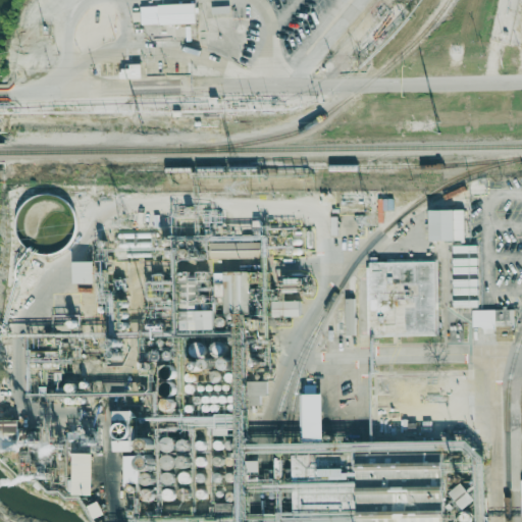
[(140,4),(141,10),(134,10),(134,19),(142,18),(142,22),(160,22),(195,21),(195,1),(158,2),(158,4),(140,4)]
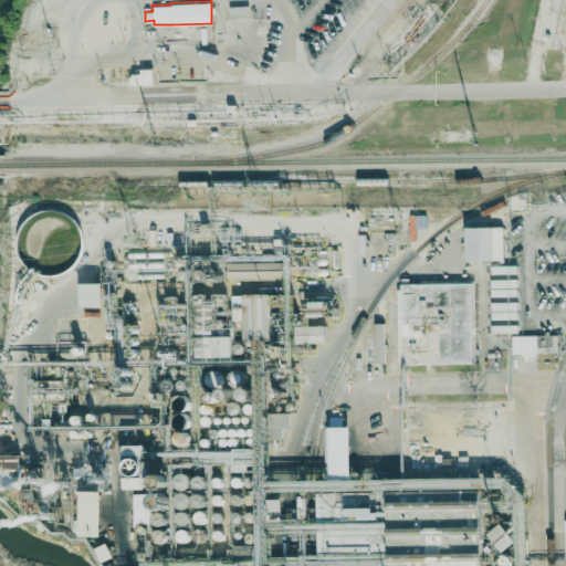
[(230,6),(230,13),(249,12),(249,4),(230,6)]
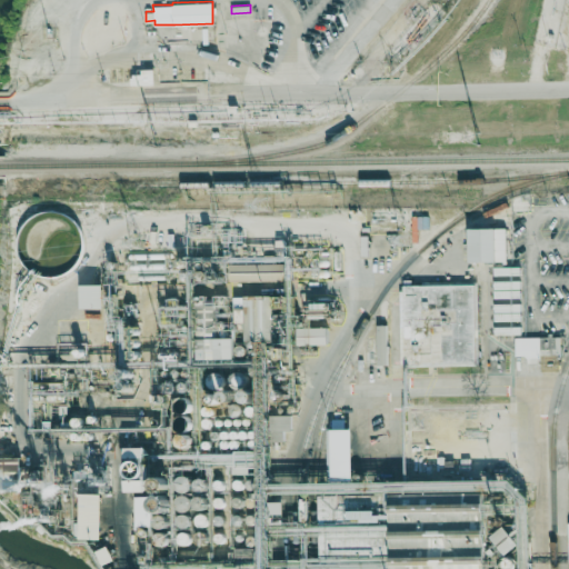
[(132,72),(133,76),(131,76),(131,83),(155,83),(153,67),(141,68),(141,72),(132,72)]
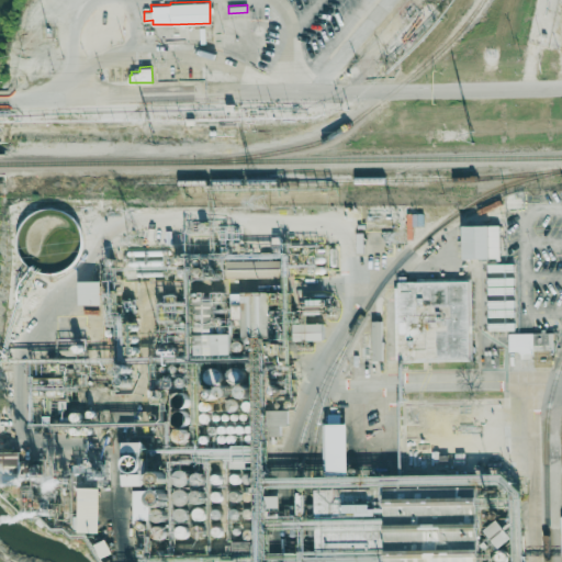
[(462,226),(462,259),(499,258),(498,225),(462,226)]
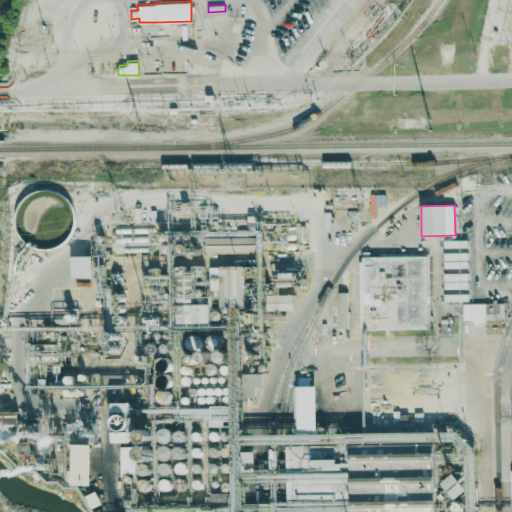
[(72,278),(92,277),(91,256),(71,257),(72,278)]
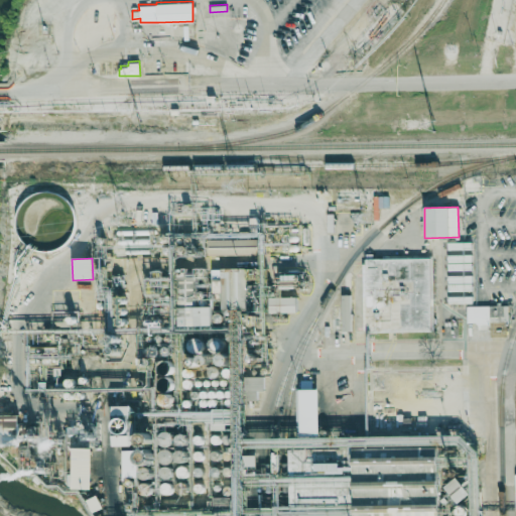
[(362,259),(363,333),(433,332),(431,258),(362,259)]
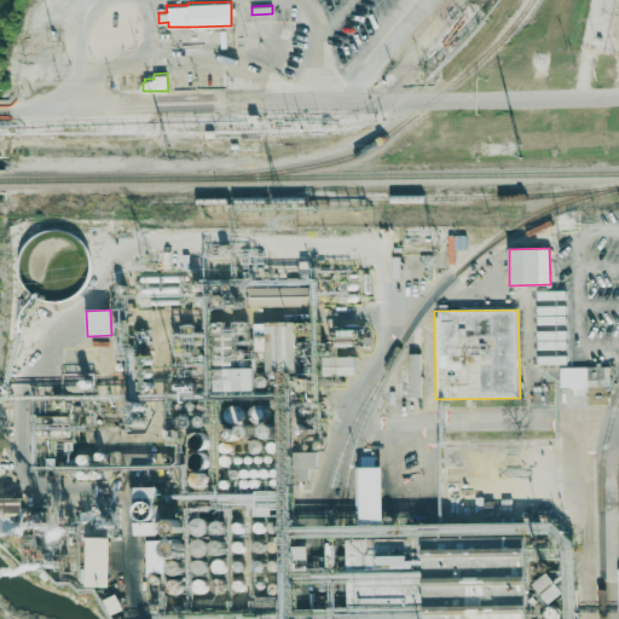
[(266,371),(296,370),(296,323),(264,323),(264,325),(256,327),(256,352),(266,352),(266,371)]
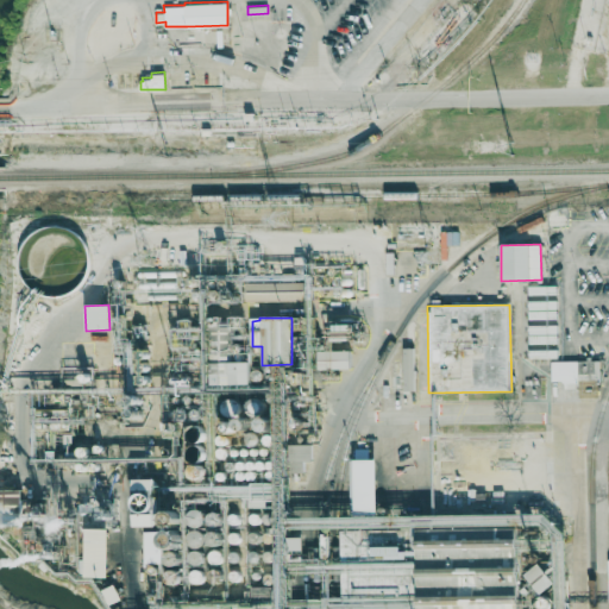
[(413,349),(402,349),(403,390),(414,390),(413,349)]
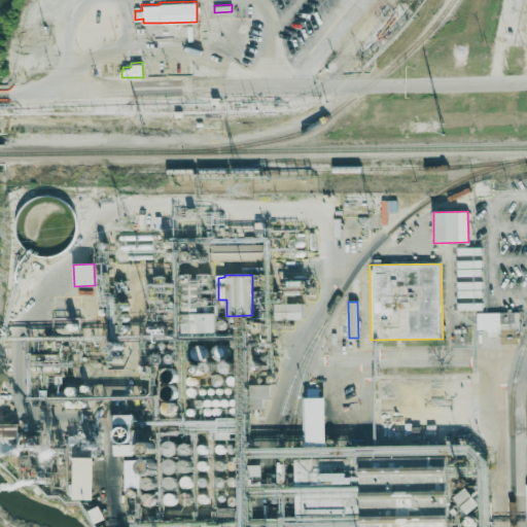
[(303,304),(276,305),(276,320),(303,319),(303,304)]
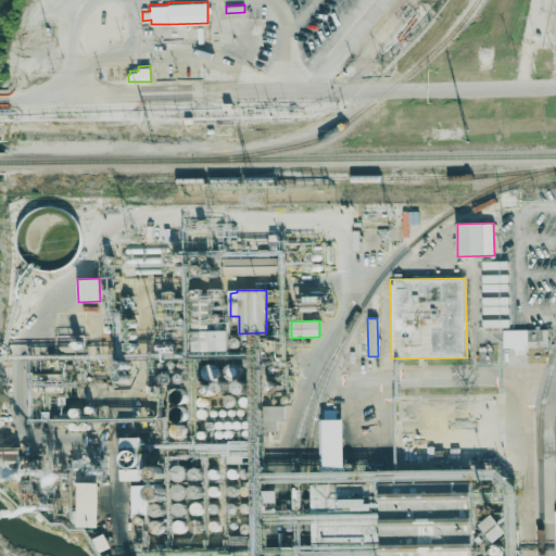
[(503,349),(514,349),(514,355),(528,355),(528,346),(547,346),(547,329),(502,330),(503,349)]
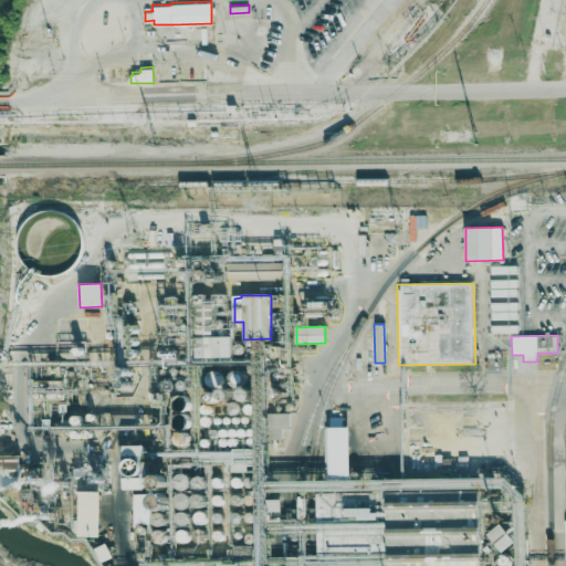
[(233,357),(232,336),(215,336),(215,358),(233,357)]
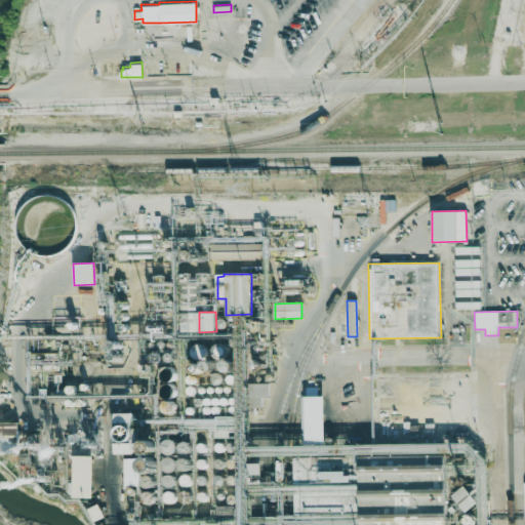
[(218,356),(227,354),(225,345),(215,347),(218,356)]
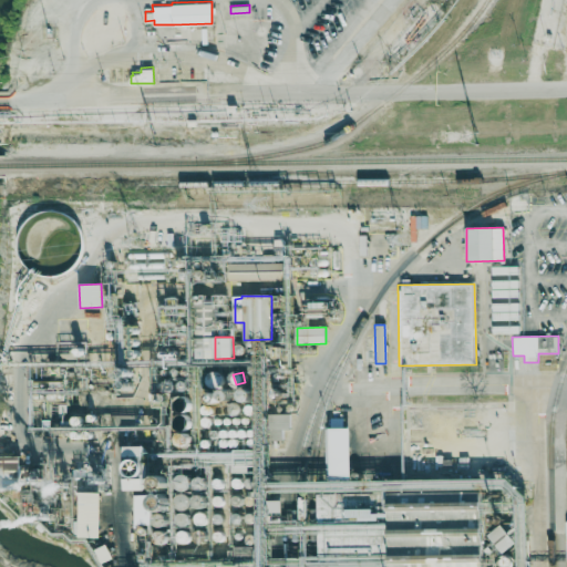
[(220,385),(219,373),(209,374),(210,387),(220,385)]
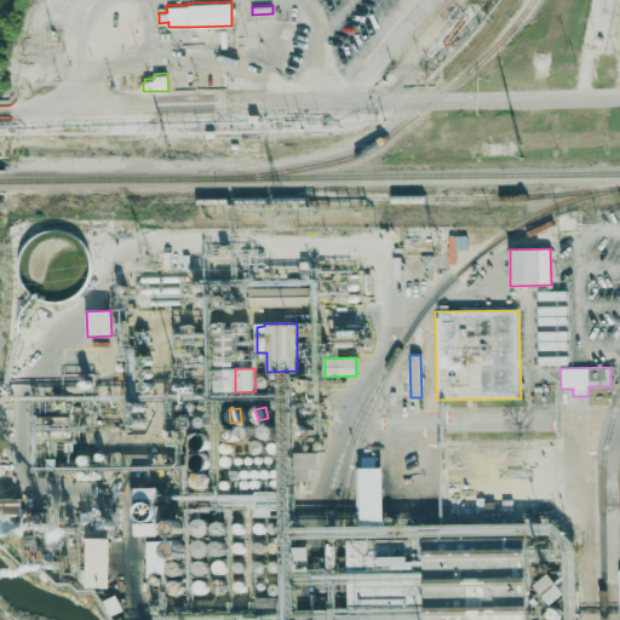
[(317,470),(316,453),(294,453),(296,482),(310,481),(309,470),(317,470)]
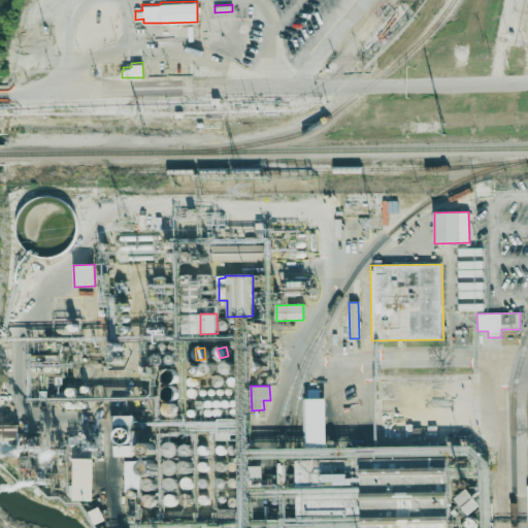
[(327,444),(327,398),(305,399),(306,444),(327,444)]
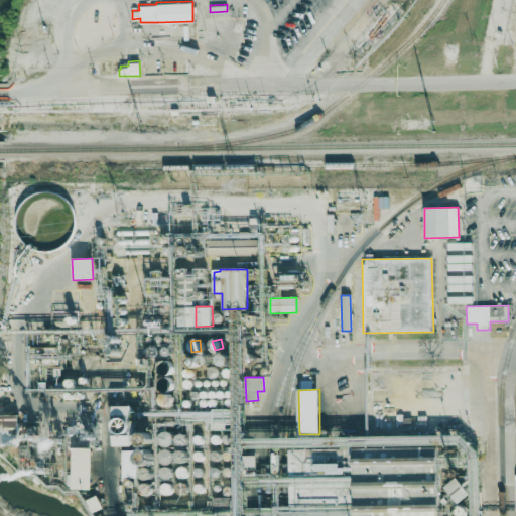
[(172,394),(160,396),(162,407),(174,405),(172,394)]
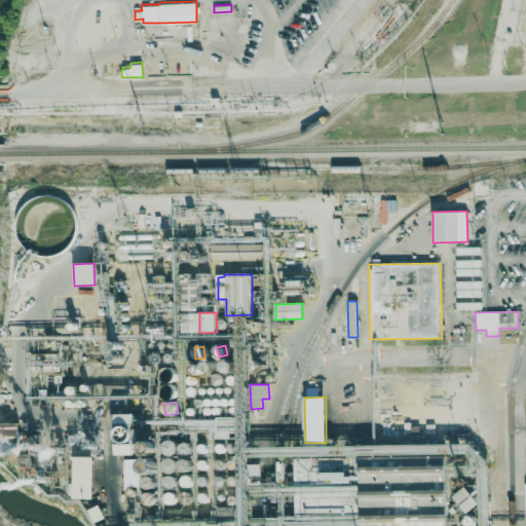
[(115,455),(133,455),(134,415),(115,414),(115,426),(116,426),(115,455)]
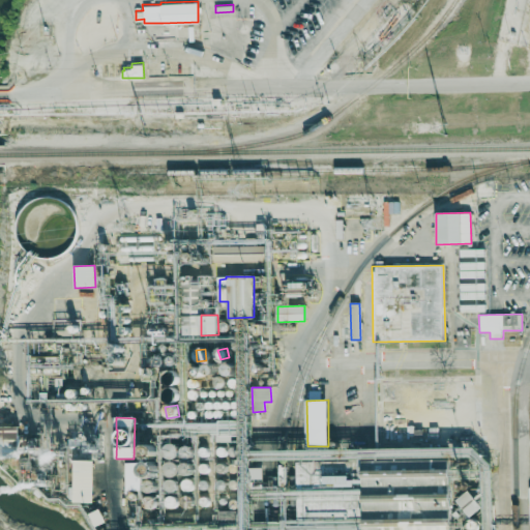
[(0,458),(20,458),(20,449),(26,449),(26,431),(0,432),(0,458)]
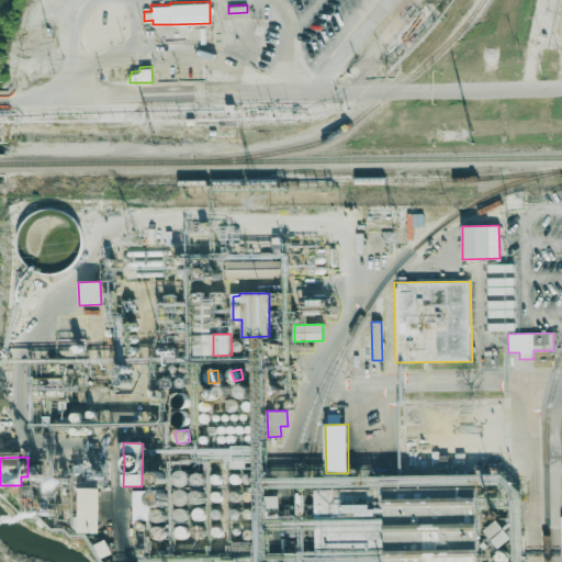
[(183,487),(188,473),(176,469),(171,484),(183,487)]
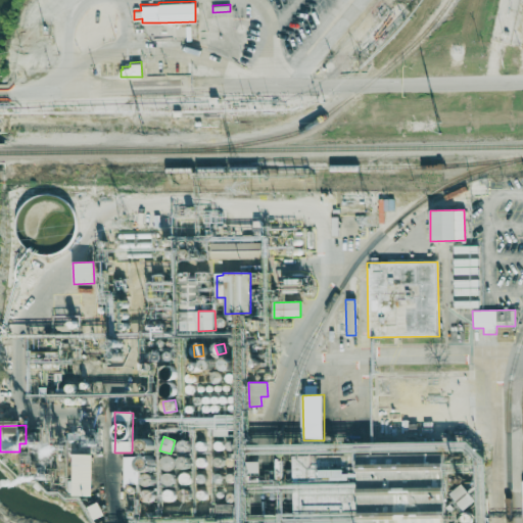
[(446,522),(442,468),(462,461),(446,455),(453,448),(429,439),(355,446),(358,471),(335,473),(336,475),(323,495),(336,511),(346,510),(352,505),(353,505),(354,522),(446,522)]
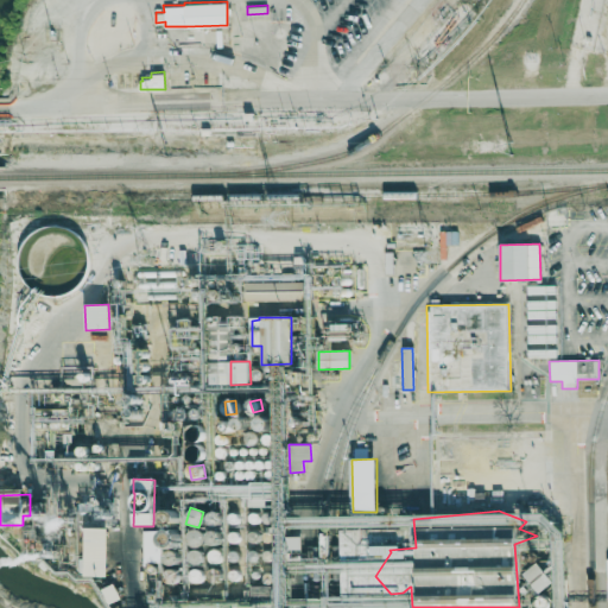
[(108,577),(109,529),(86,529),(84,577),(108,577)]
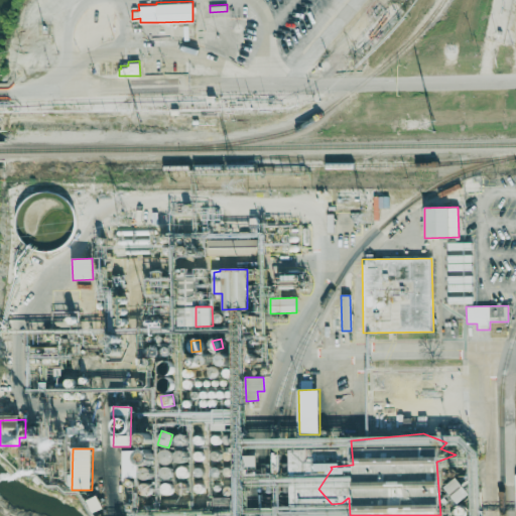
[(158,463),(170,465),(172,452),(160,449),(158,463)]
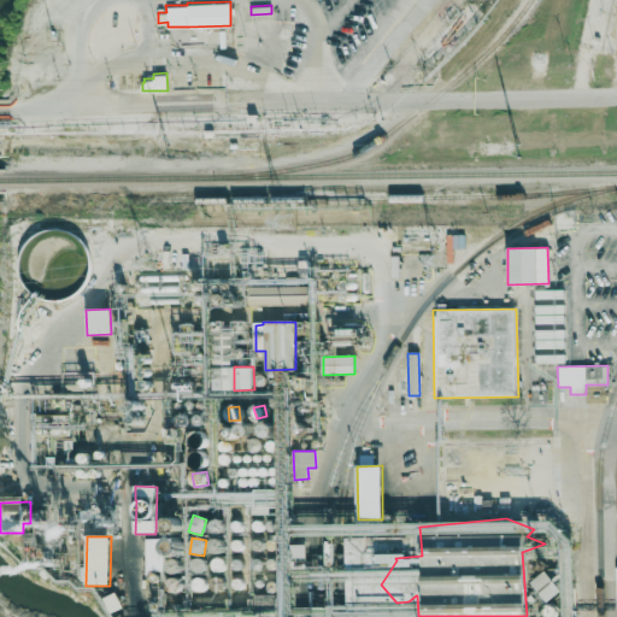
[(146,571),(164,570),(164,554),(177,554),(177,539),(145,539),(146,571)]
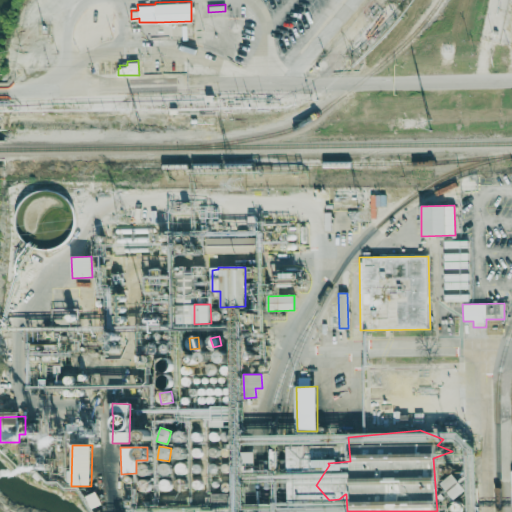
[(175,448),(174,458),(184,459),(186,449),(175,448)]
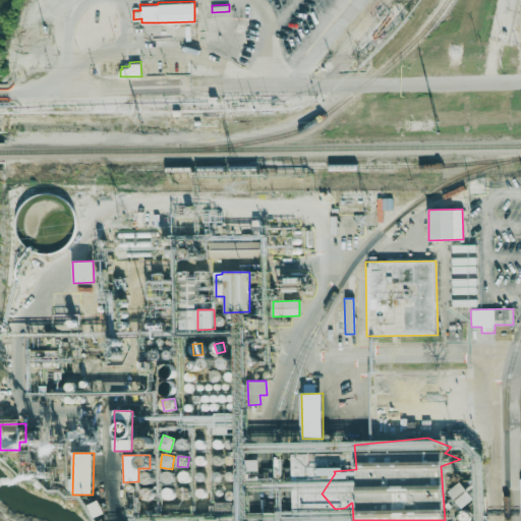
[(173,471),(162,472),(163,483),(174,482),(173,471)]
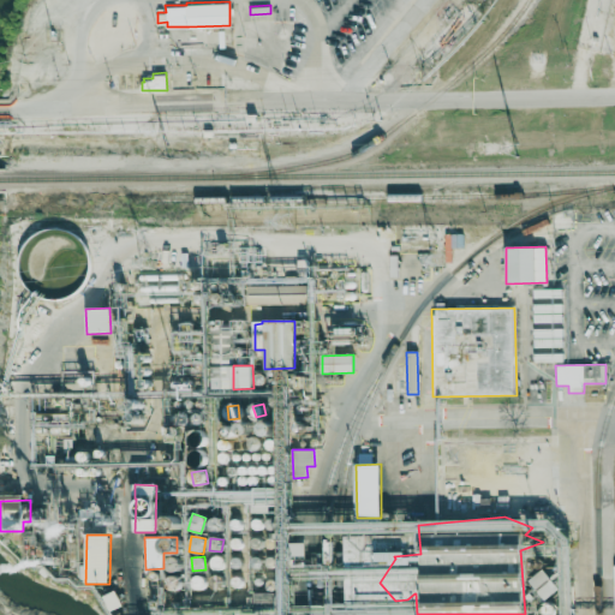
[(213,556),(212,568),(224,569),(224,557),(213,556)]
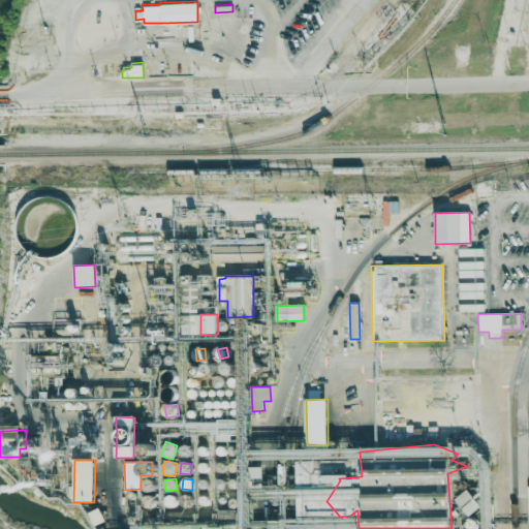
[(144,480),(144,491),(154,491),(154,480),(144,480)]
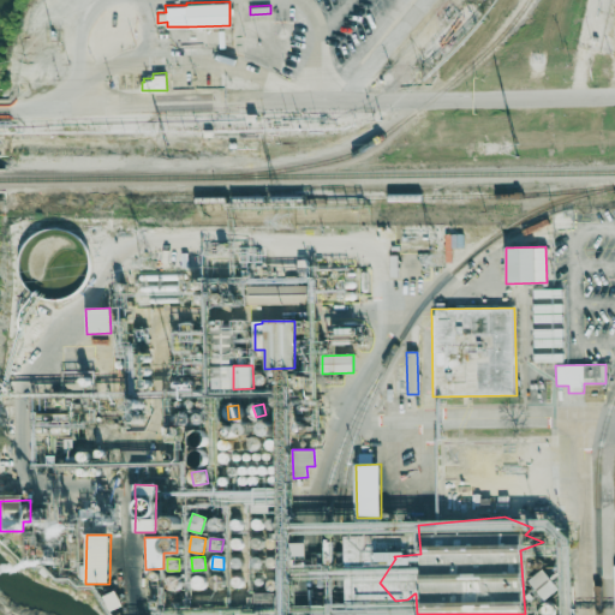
[(530,581),(547,601),(560,589),(544,569),(530,581)]
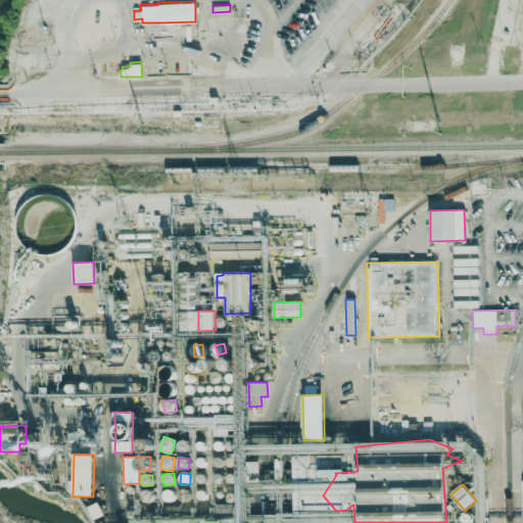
[(174,489),(162,491),(164,503),(176,501),(174,489)]
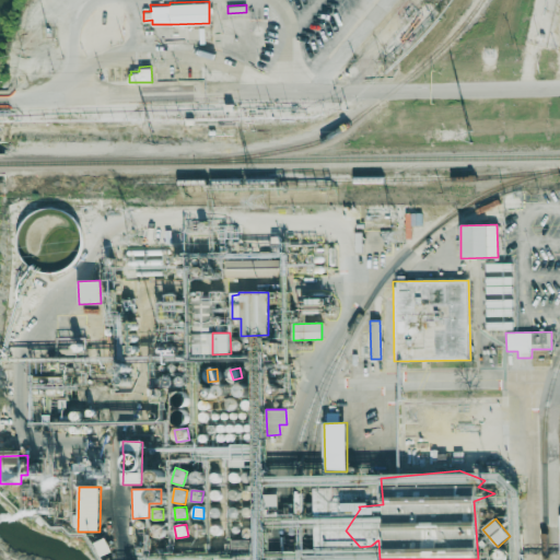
[(156,538),(166,536),(163,526),(153,529),(156,538)]
